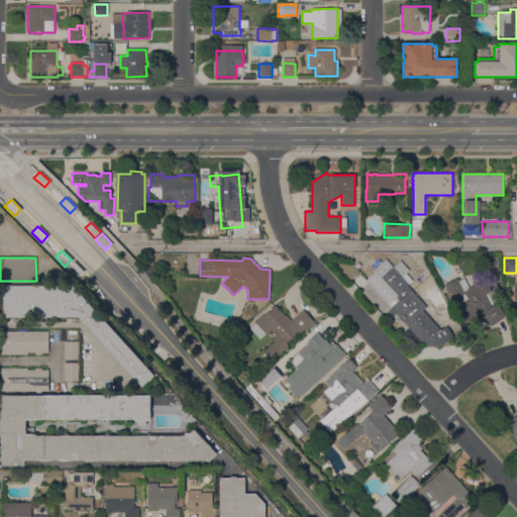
[(391,308),(400,301),(396,297),(388,305),(366,280),(375,273),(373,271),(386,259),(393,267),(400,261),(409,271),(406,274),(413,281),(408,286),(426,307),(423,310),(440,329),(446,326),(453,338),(437,347),(423,345),(391,308)]
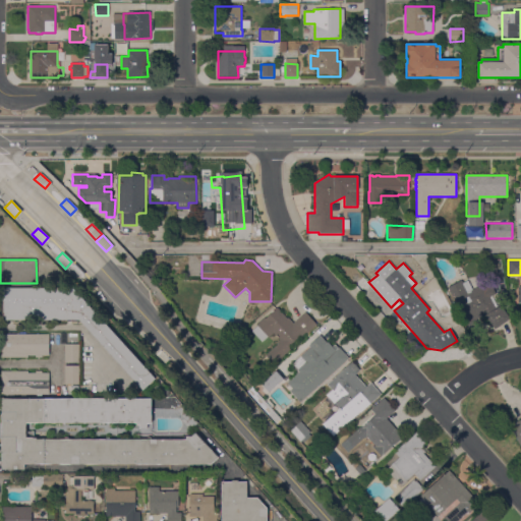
[(73,263),(83,273),(77,279),(67,270),(73,263)]
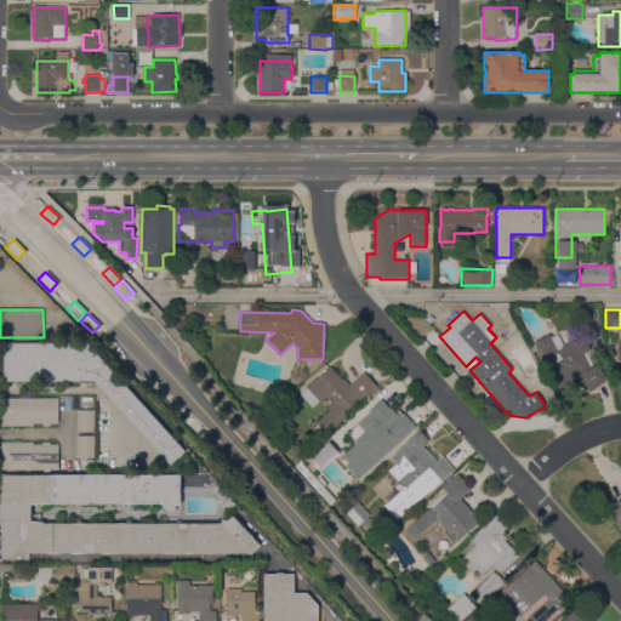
[(534,342),(550,334),(552,337),(558,335),(563,346),(584,335),(591,351),(586,353),(593,366),(597,364),(608,380),(590,393),(577,376),(562,383),(565,389),(558,392),(534,342)]
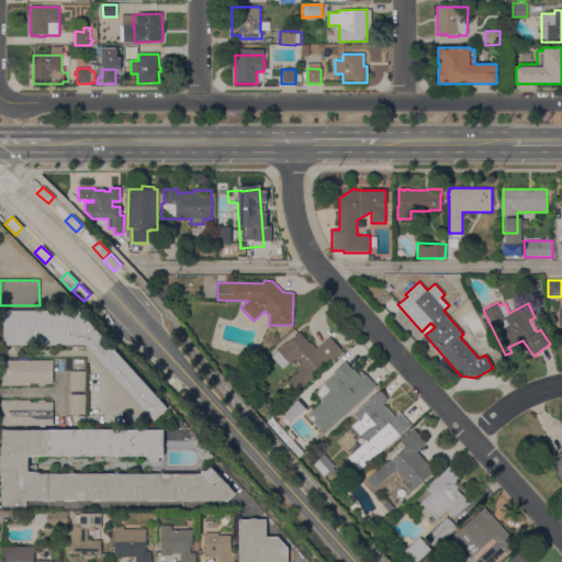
[(86,346),(7,346),(7,341),(2,341),(3,312),(80,312),(168,408),(154,422),(86,346)]
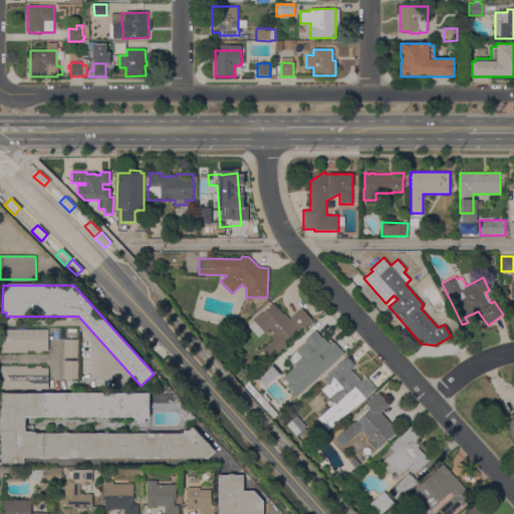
[(283,314),(284,313),(289,319),(301,308),(312,320),(302,329),(301,328),(297,332),(296,331),(285,341),(286,342),(285,343),(286,345),(270,359),(261,350),(275,338),(274,337),(276,335),(270,328),(264,333),(264,332),(258,337),(248,326),(254,321),(253,320),(261,313),(261,314),(267,309),(267,308),(269,306),(270,306),(273,303),(283,314)]
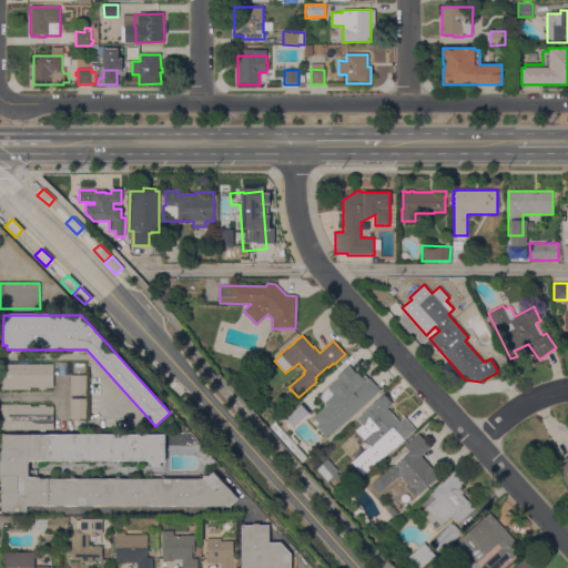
[(53,387),(46,387),(46,389),(38,389),(38,388),(30,388),(30,389),(1,389),(1,364),(7,364),(7,363),(17,363),(17,364),(53,364),(53,387)]
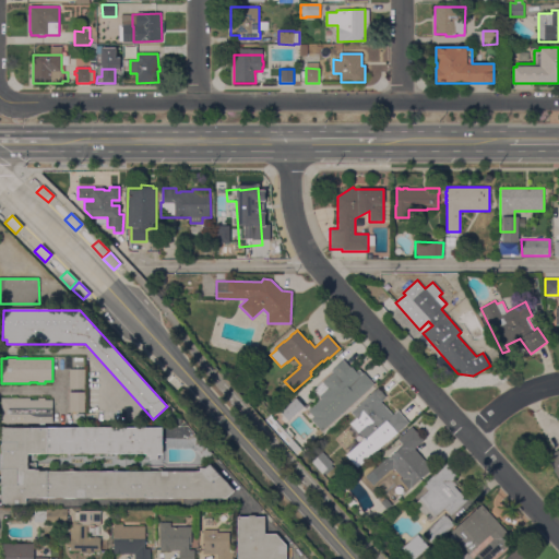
[(322,431),(310,419),(313,416),(308,411),(320,400),(318,396),(328,388),(322,381),(332,373),(330,371),(343,359),(351,368),(352,367),(356,372),(359,370),(363,373),(364,372),(375,384),(322,431)]
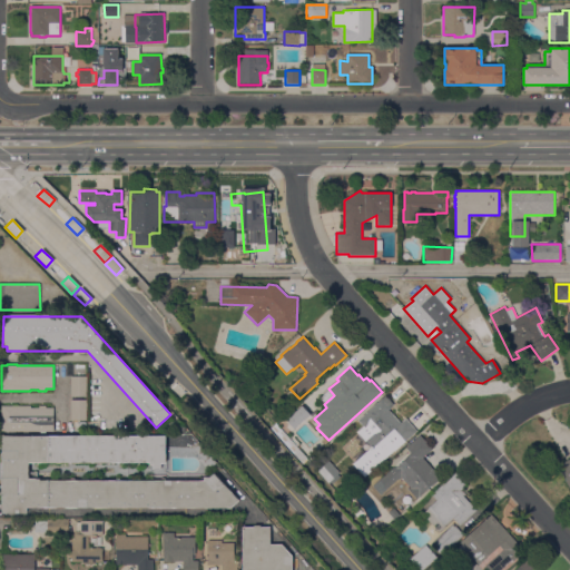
[(70,396),(70,376),(87,376),(87,396),(70,396)]
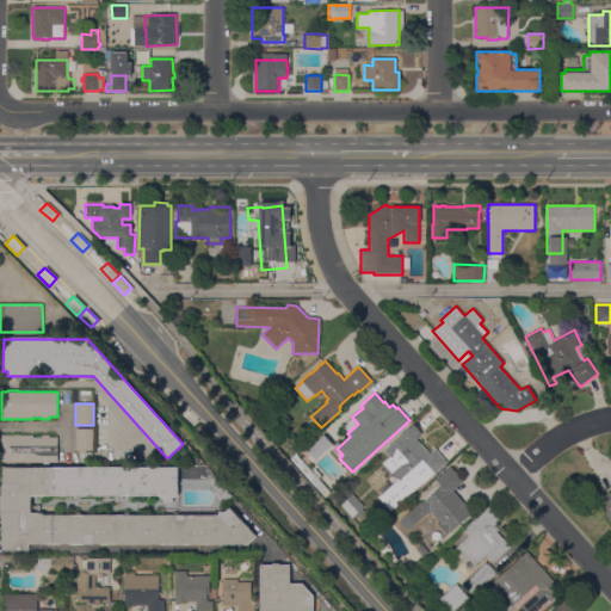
[(417,439),(430,454),(434,449),(446,462),(423,483),(392,512),(378,498),(397,480),(383,463),(389,457),(383,451),(413,425),(421,434),(419,437),(417,439)]
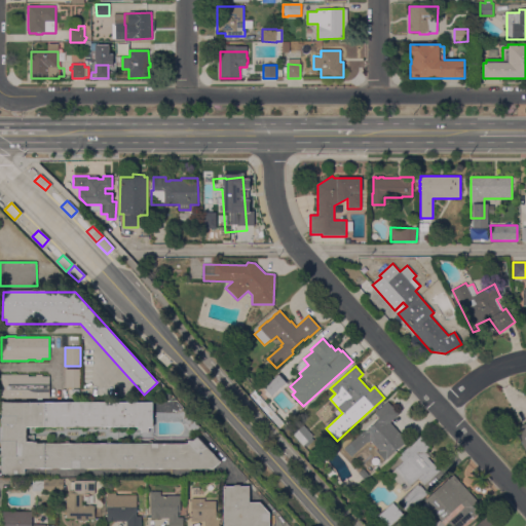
[(79,369),(79,388),(65,387),(65,369),(79,369)]
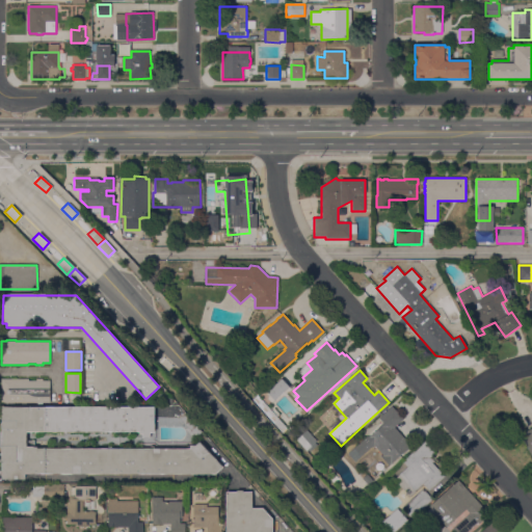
[(28,379),(28,381),(36,381),(36,379),(43,379),(43,381),(50,381),(50,403),(43,403),(43,405),(37,405),(37,403),(8,403),(8,404),(5,404),(5,403),(1,403),(1,379),(28,379)]
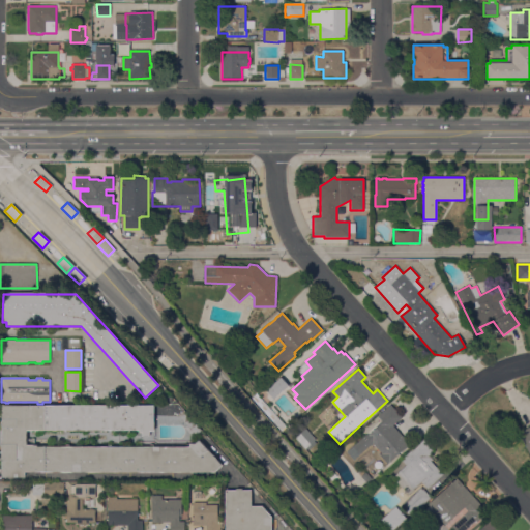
[(81,391),(81,403),(68,403),(68,391),(81,391)]
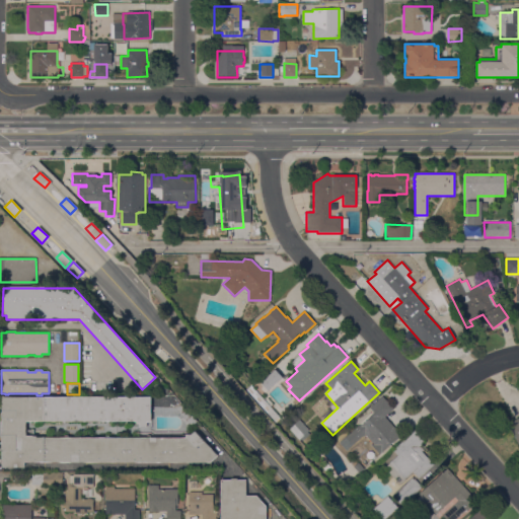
[(345,438),(359,425),(360,427),(371,417),(367,414),(371,410),(370,409),(382,396),(394,409),(385,418),(401,435),(380,455),(372,446),(374,445),(365,435),(353,446),(345,438)]
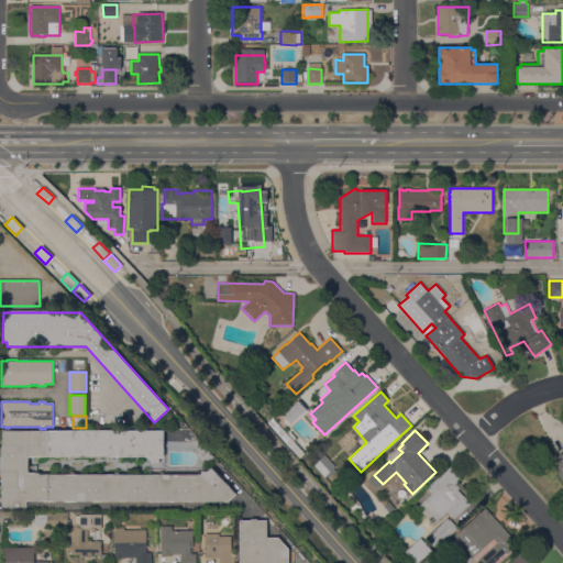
[(236,495),(229,503),(26,500),(26,506),(2,506),(2,489),(1,489),(1,471),(2,471),(2,453),(1,453),(1,444),(2,444),(2,431),(164,431),(164,459),(158,459),(158,463),(151,463),(151,460),(147,460),(147,457),(29,457),(29,473),(40,473),(40,475),(201,475),(201,472),(207,472),(212,467),(236,495)]
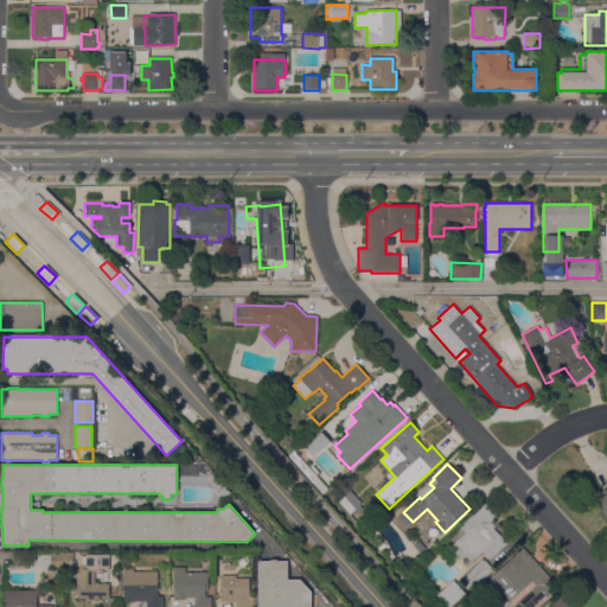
[(230,493),(224,498),(223,497),(221,496),(218,498),(211,490),(215,487),(204,477),(211,471),(230,493)]
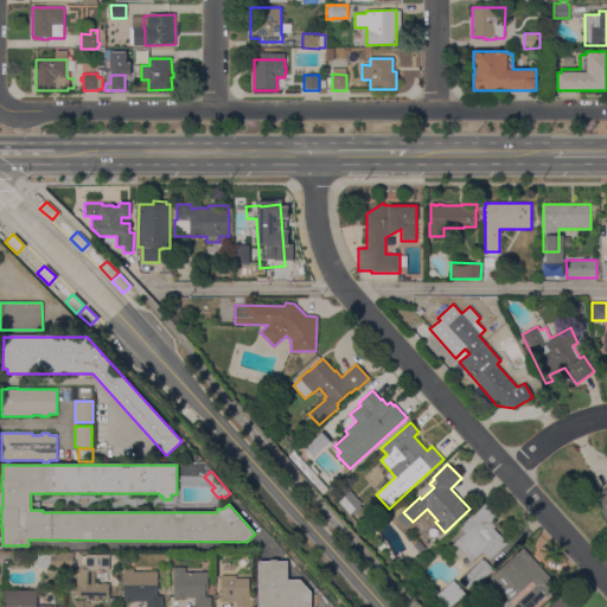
[(606,521),(593,497),(606,489),(606,521)]
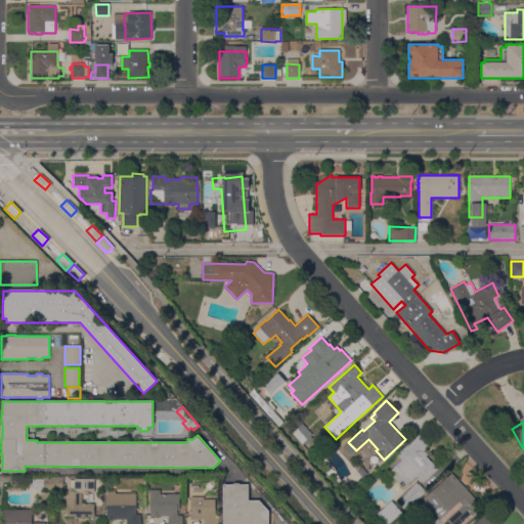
[(312,435),(302,444),(292,433),(302,424),(312,435)]
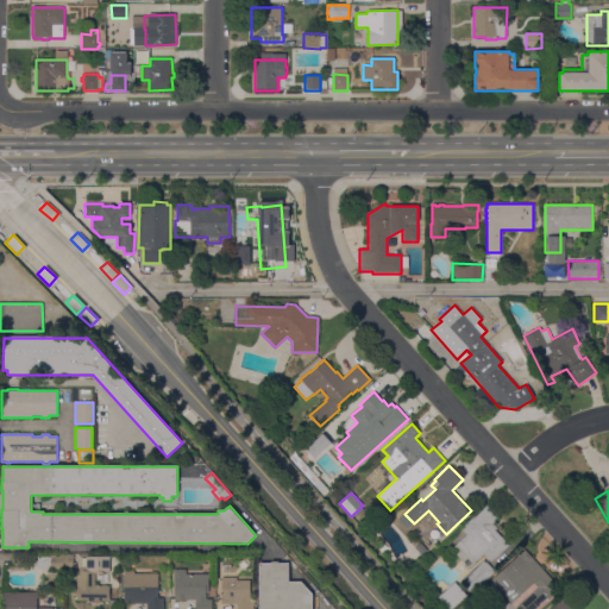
[(498,519),(494,523),(497,528),(495,531),(509,546),(491,562),(484,554),(475,563),(476,564),(469,570),(466,567),(471,564),(468,559),(464,563),(451,548),(466,535),(460,528),(487,506),(498,519)]
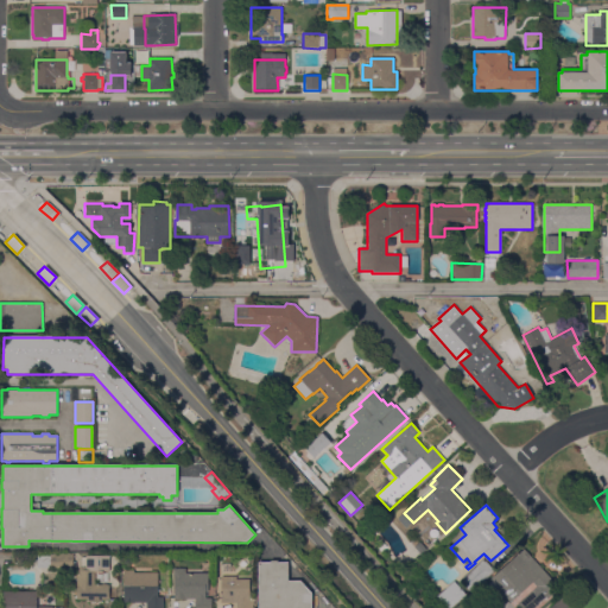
[(388,514),(381,521),(377,515),(384,510),(388,514)]
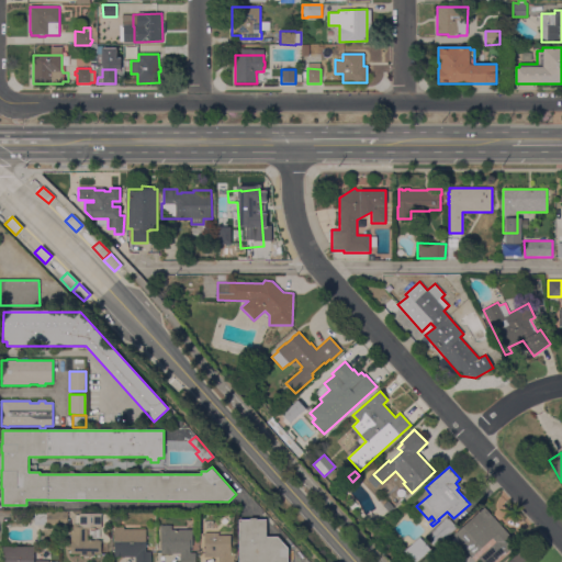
[(389,501),(395,508),(389,514),(388,513),(382,518),(377,513),(383,507),(383,506),(389,501)]
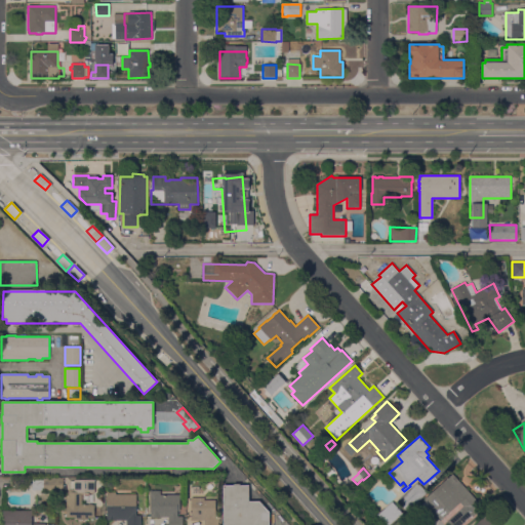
[(431,510),(432,509),(425,500),(452,475),(483,508),(467,523),(459,515),(466,509),(460,503),(442,521),(431,510)]
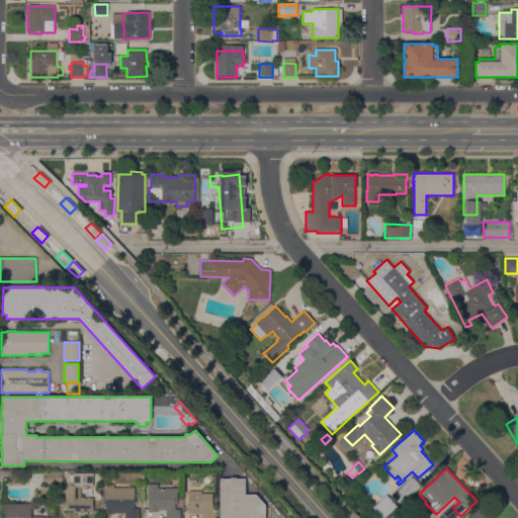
[(42,473),(42,471),(61,471),(60,485),(42,485),(42,484),(31,484),(31,473),(42,473)]
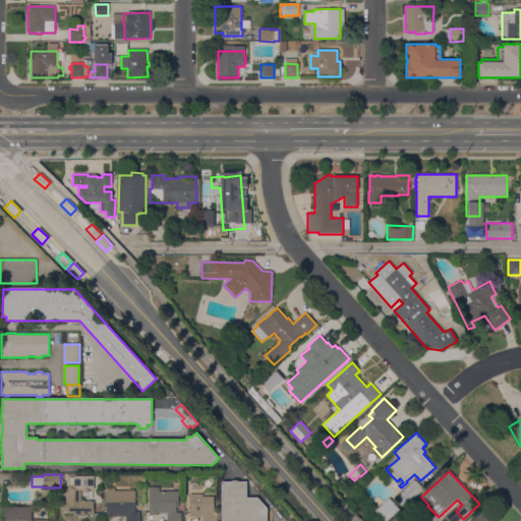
[(94,489),(80,489),(80,502),(93,501),(93,514),(88,514),(88,516),(73,516),(73,514),(65,514),(65,510),(64,510),(63,507),(65,507),(65,499),(66,499),(66,476),(94,476),(94,489)]
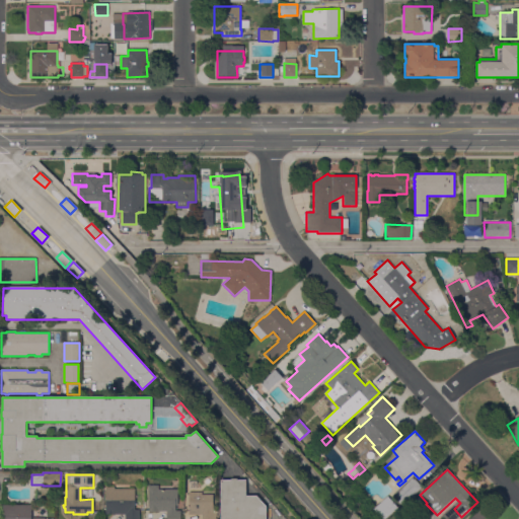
[(413,476),(422,488),(402,505),(393,495),(413,476)]
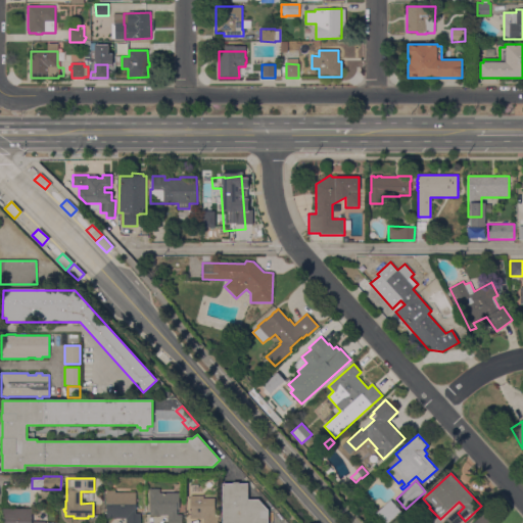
[(268,522),(222,522),(222,484),(232,484),(232,482),(239,482),(239,484),(248,484),(248,500),(258,500),(268,511),(268,522)]
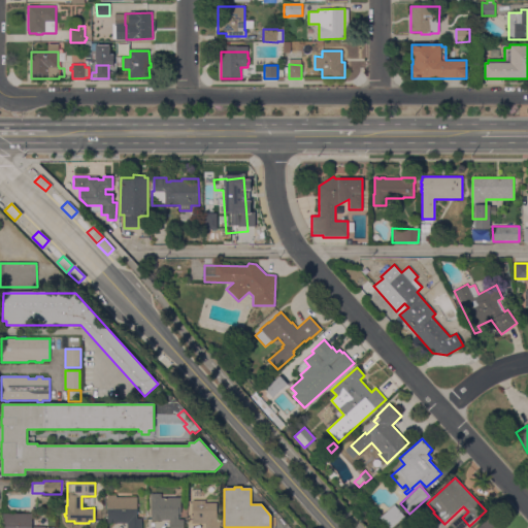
[(161,494),(161,498),(180,498),(182,515),(178,515),(178,520),(184,520),(184,527),(170,527),(170,520),(162,520),(162,521),(152,521),(152,500),(151,500),(151,494),(161,494)]
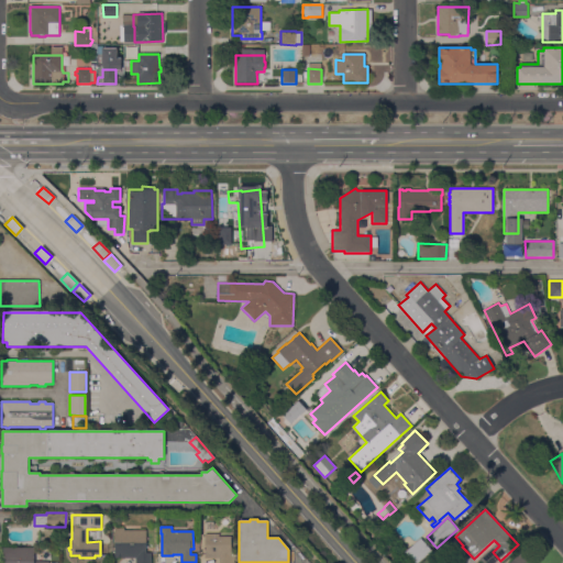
[(152,562),(135,562),(135,559),(124,559),(122,559),(114,559),(114,528),(124,528),(124,530),(146,530),(146,545),(147,545),(147,549),(146,549),(146,553),(152,553),(152,562)]
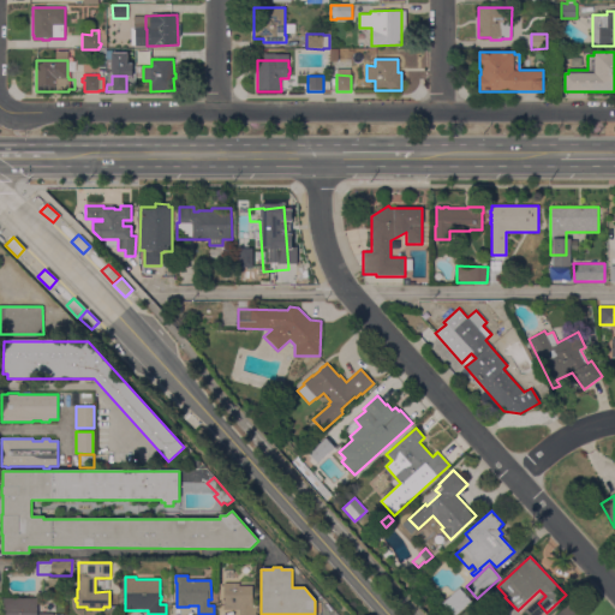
[(256,614),(239,614),(239,610),(224,610),(224,583),(239,583),(239,586),(252,586),(252,597),(254,597),(254,598),(257,598),(257,608),(256,608),(256,614)]
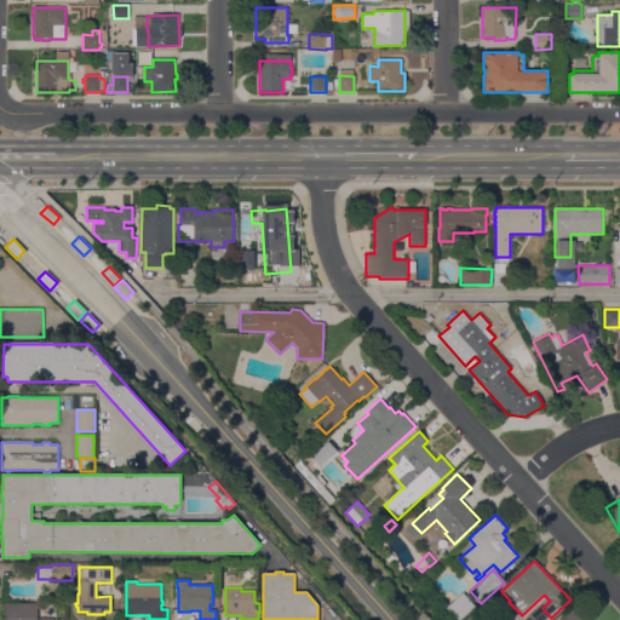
[(445,608),(455,619),(458,619),(474,606),(461,592),(445,608)]
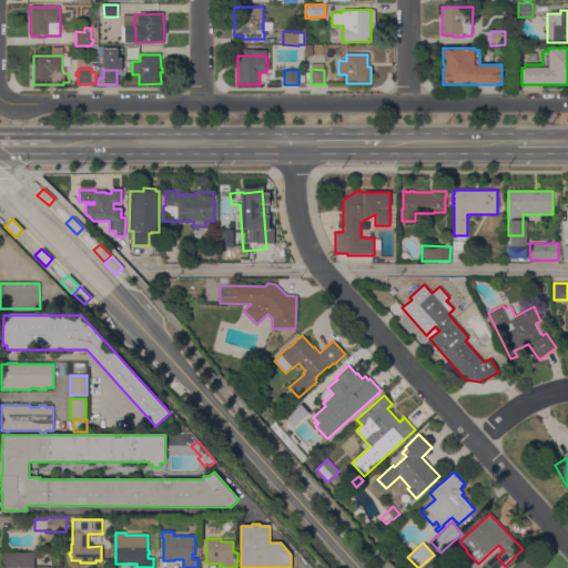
[(49,567),(2,567),(3,551),(34,551),(34,554),(46,554),(46,567),(49,567)]
